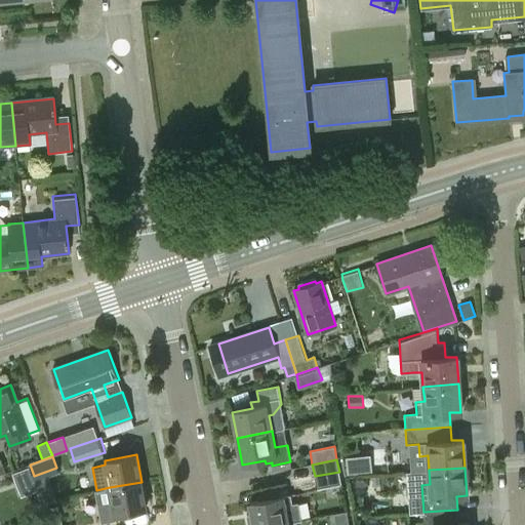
[(146,508),(142,482),(110,487),(96,490),(99,502),(96,503),(101,523),(117,519),(116,513),(146,508)]
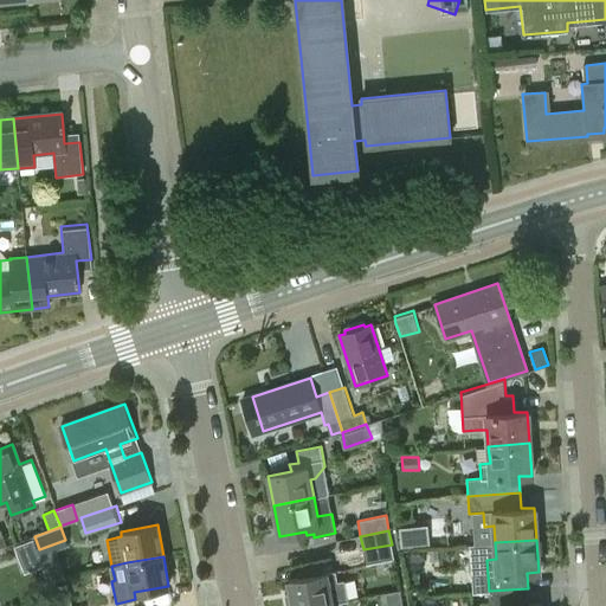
[(294,605),(318,605),(334,604),(349,600),(345,578),(337,579),(336,572),(289,580),(294,605)]
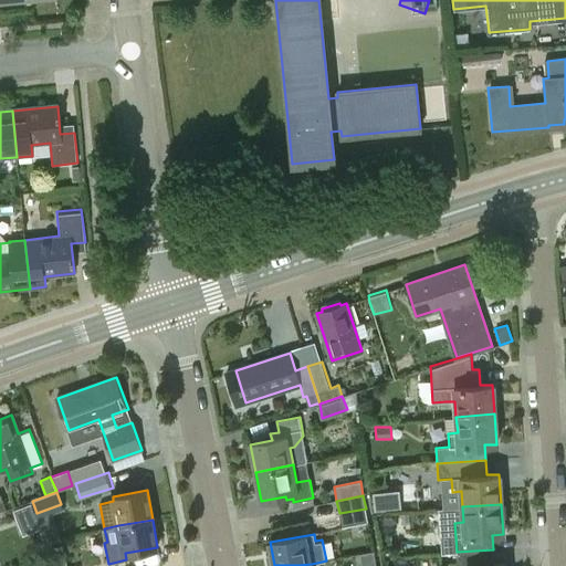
[(505,565),(506,564),(494,565),(493,549),(457,552),(457,565),(505,565)]
